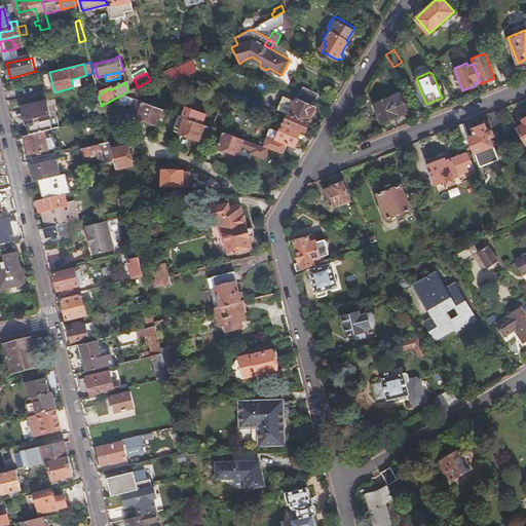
[(299,96),(314,103),(317,95),(303,87),(299,96)]
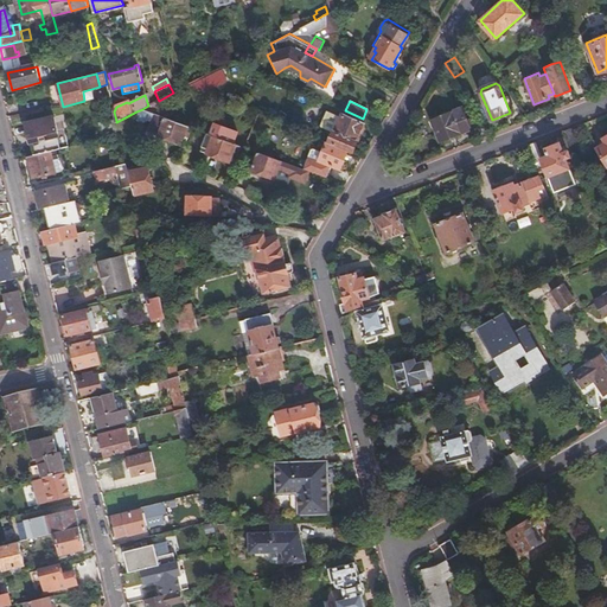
[(462,106),(430,117),(440,142),(455,136),(472,131),(470,122),(473,121),(471,117),(467,119),(462,106)]
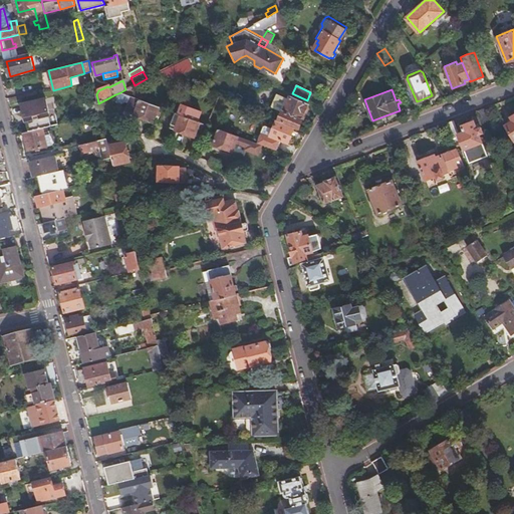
[(163,107),(120,92),(115,94),(116,97),(118,101),(122,103),(126,101),(129,102),(131,103),(127,110),(137,113),(137,114),(155,121),(158,113),(161,115),(163,107)]
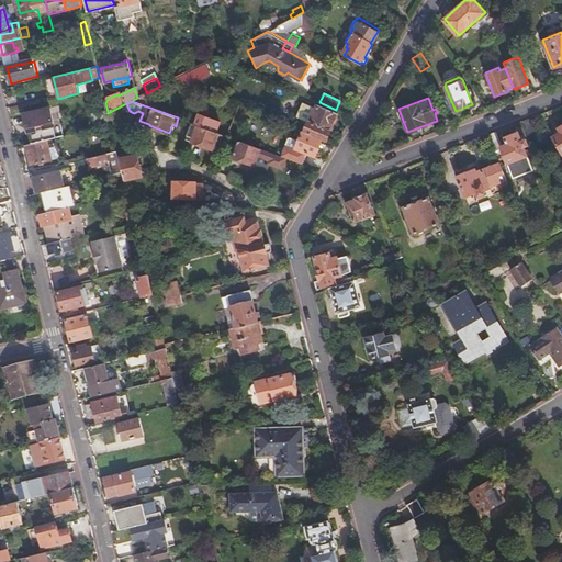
[(306,131),(305,133),(322,139),(323,137),(328,139),(332,132),(329,131),(333,123),(335,124),(336,123),(337,123),(339,117),(338,117),(339,115),(317,105),(313,113),(306,111),(303,120),(311,123),(307,131),(306,131)]
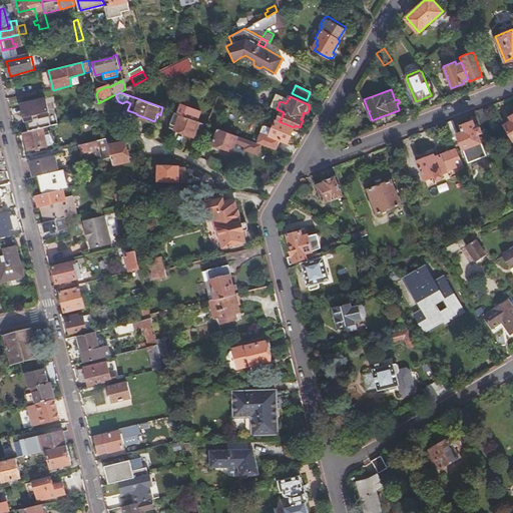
[(38,101),(22,105),(25,122),(42,119),(38,101)]
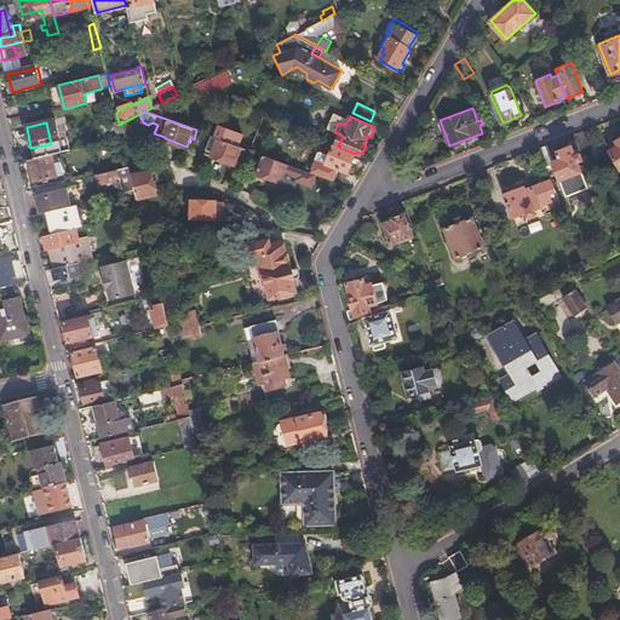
[(119,125),(119,124),(102,127),(105,143),(112,142),(122,139),(119,125)]
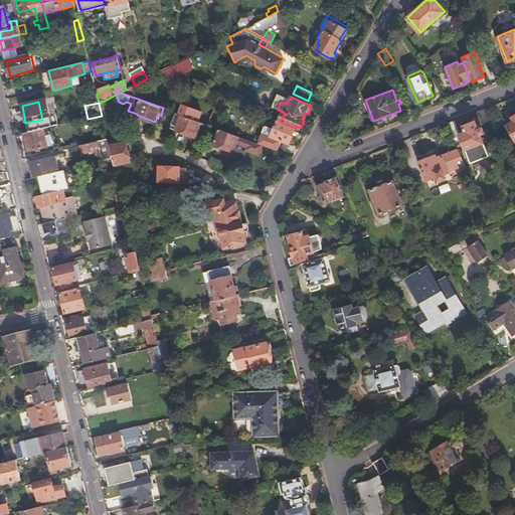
[(131,104),(129,103),(125,113),(134,120),(135,118),(137,115),(137,114),(128,111),(131,104)]
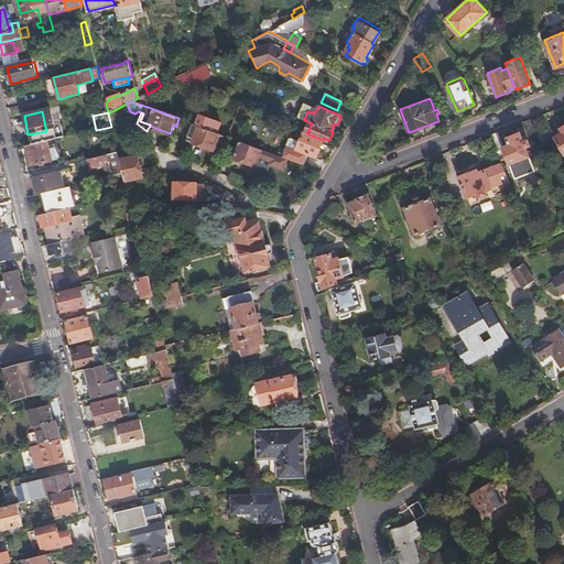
[(186,141),(213,150),(215,141),(219,143),(223,133),(217,132),(221,121),(199,114),(195,125),(193,123),(186,141)]
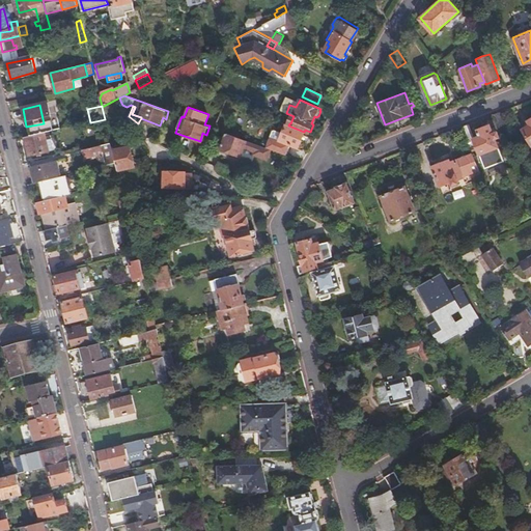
[(500,111),(493,114),(500,127),(506,123),(500,111)]
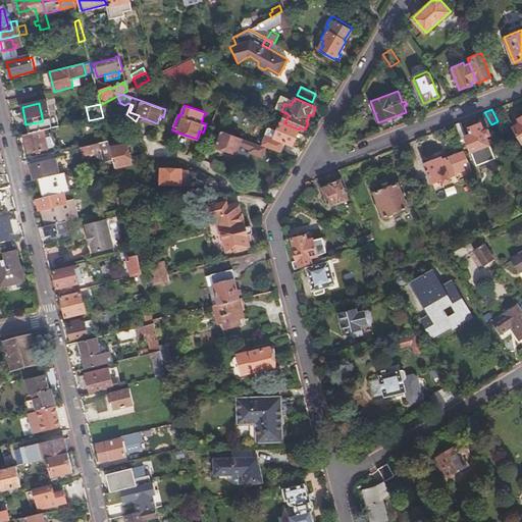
[(521,123),(513,127),(521,142),(521,115),(518,118),(521,123)]
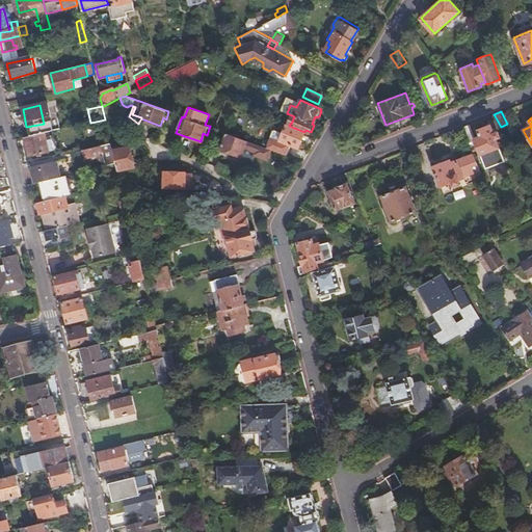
[(107,128),(105,120),(96,122),(98,131),(107,128)]
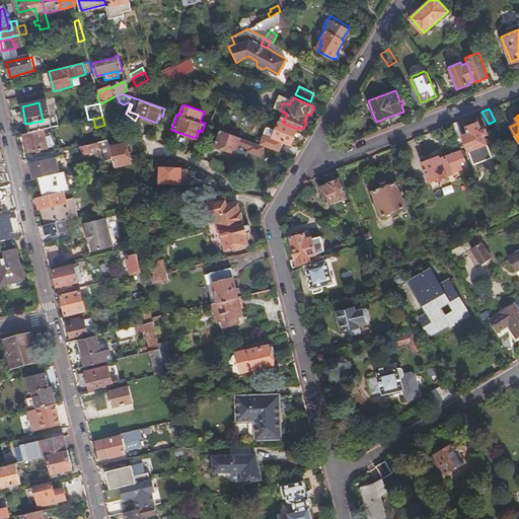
[(458,121),(450,124),(459,144),(465,141),(469,149),(487,143),(483,134),(489,132),(487,128),(482,130),(478,122),(461,128),(458,121)]
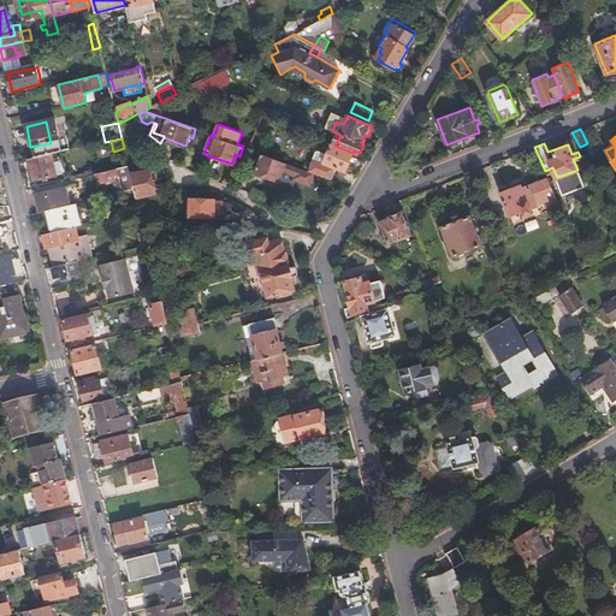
[(353,153),(335,146),(330,155),(320,150),(319,150),(309,171),(314,172),(331,179),(336,167),(344,172),(353,153)]
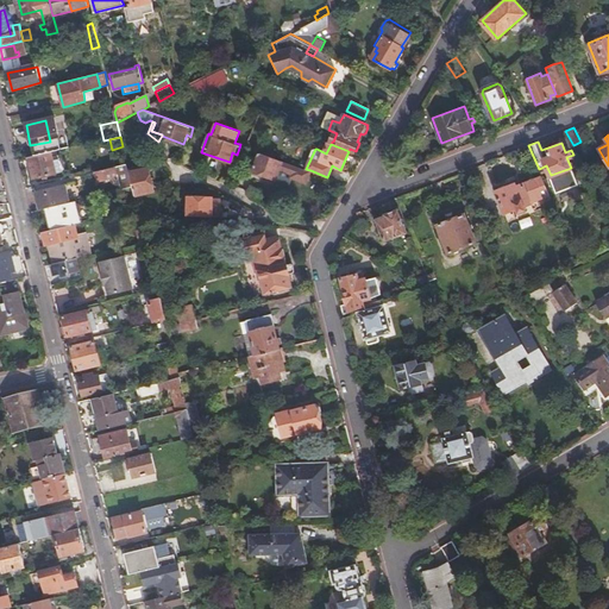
[(52,157),(51,152),(29,158),(35,180),(57,175),(56,173),(60,171),(56,156),(52,157)]
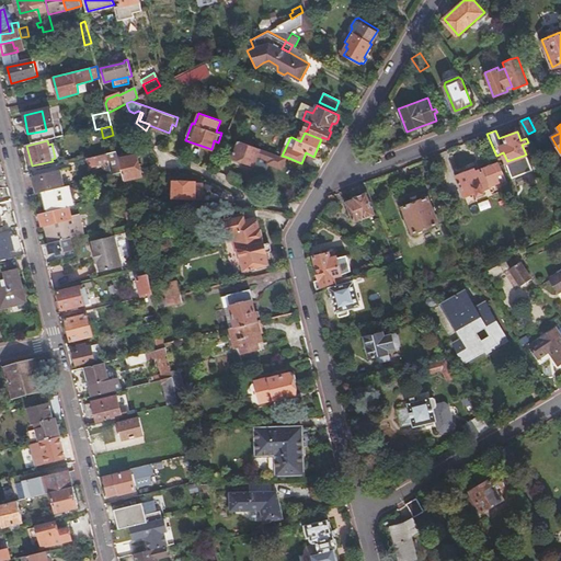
[(283,167),(286,157),(282,156),(240,140),(233,157),(236,157),(235,160),(239,161),(242,159),(254,164),(258,155),(267,159),(266,161),(283,167)]
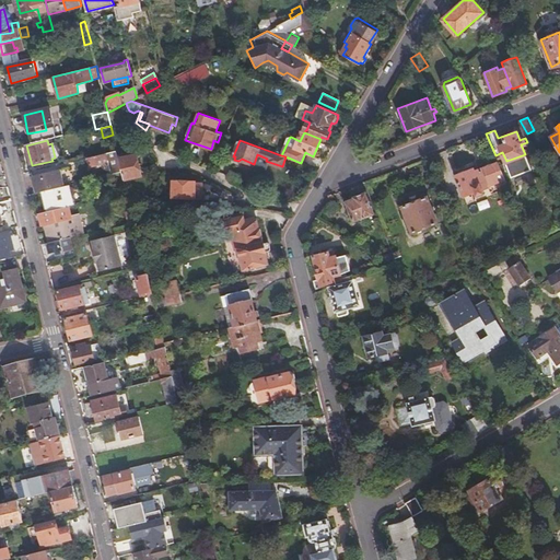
[(118,158),(117,152),(86,159),(89,168),(109,164),(112,175),(123,173),(118,158)]
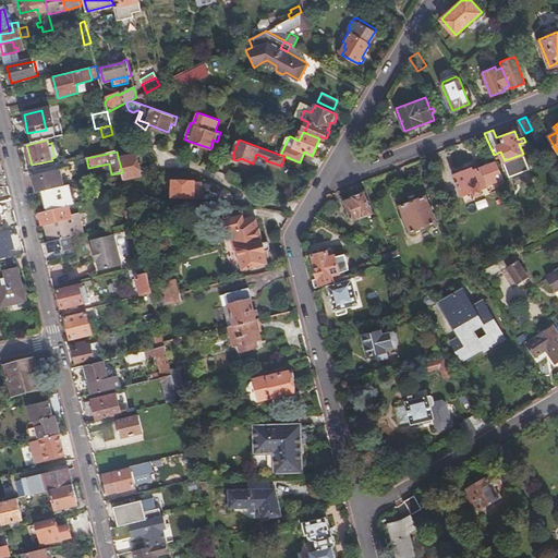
[(121,156),(120,156),(125,178),(142,173),(137,153),(121,156)]
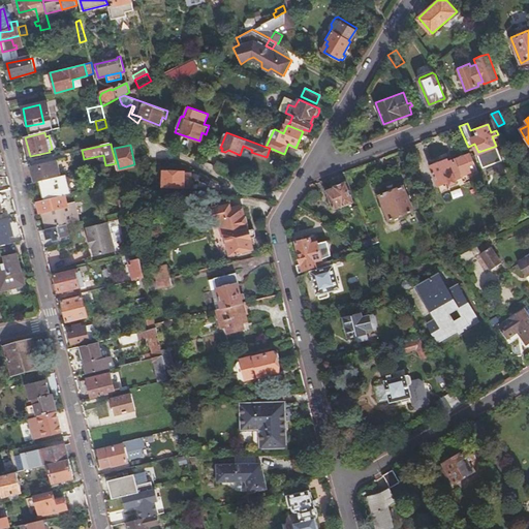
[(454,176),(476,166),(470,152),(447,161),(446,158),(431,164),(438,184),(448,180),(449,183),(456,181),(454,176)]
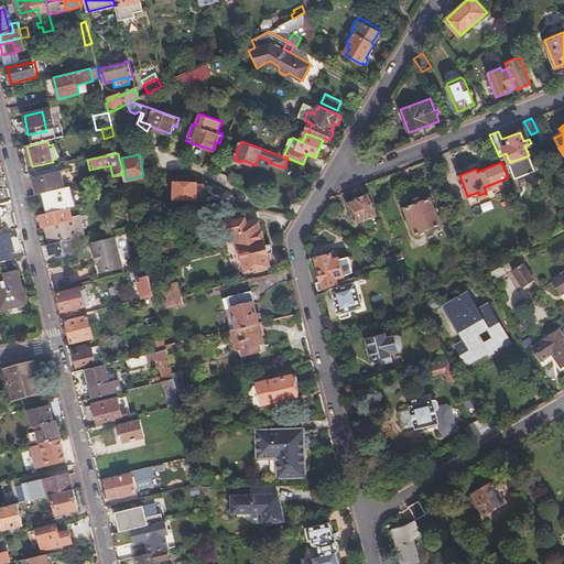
[(33,177),(36,195),(42,194),(45,193),(67,187),(63,171),(33,177)]
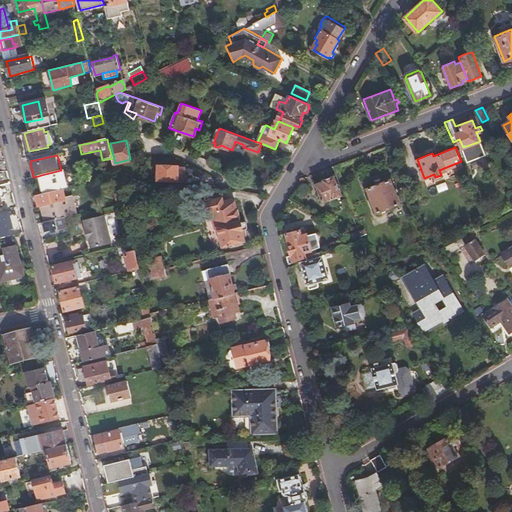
[(156,182),(184,182),(184,174),(184,166),(176,166),(156,165),(156,182)]
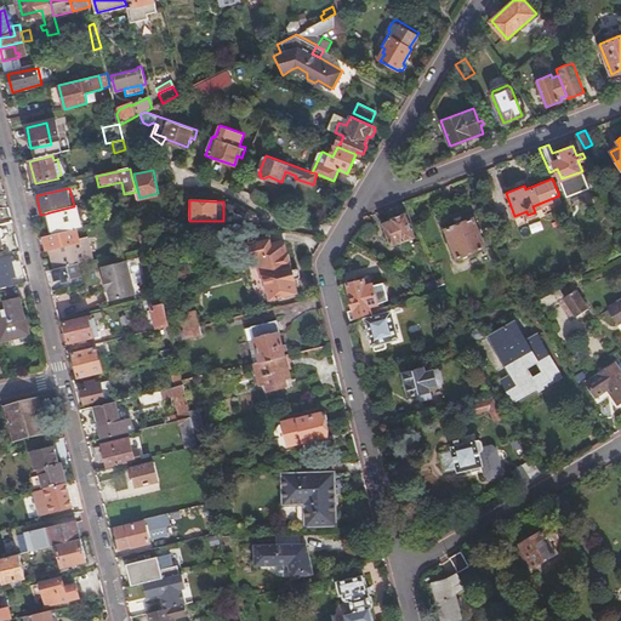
[(84,226),(78,205),(74,206),(50,212),(52,227),(50,227),(51,234),(74,228),(84,226)]
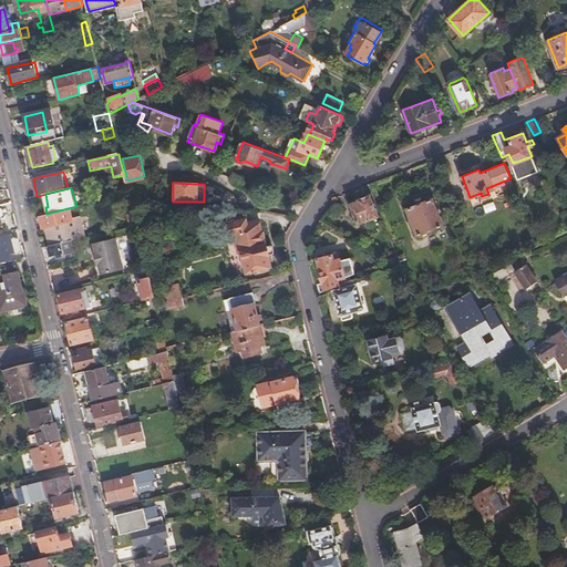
[(360,203),(351,206),(359,224),(378,216),(370,195),(359,199),(360,203)]
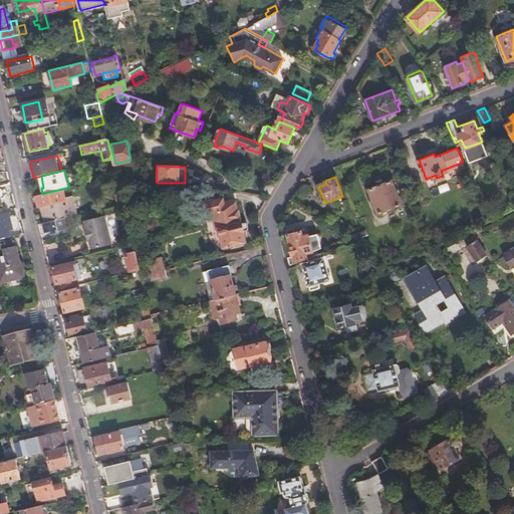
[(394,180),(370,190),(380,214),(404,205),(394,180)]
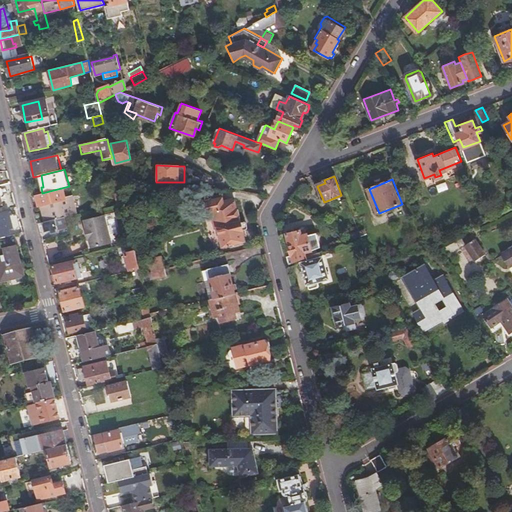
[(448,183),(438,185),(439,191),(449,189),(448,183)]
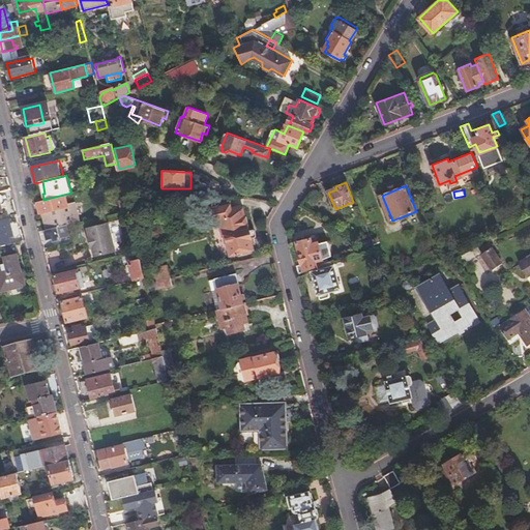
[(43,200),(37,202),(39,212),(42,212),(47,229),(67,225),(79,222),(75,205),(66,207),(63,195),(43,200)]
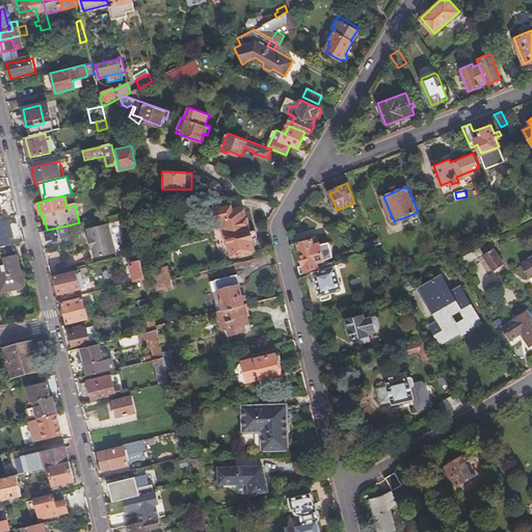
[(0,246),(0,247),(4,246),(3,240),(11,238),(7,222),(0,223),(0,246)]
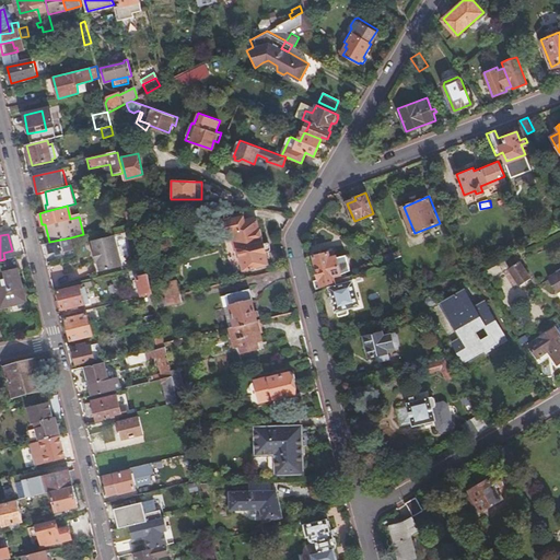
[(116,235),(93,241),(95,249),(93,251),(96,263),(97,263),(100,271),(123,266),(116,235)]
